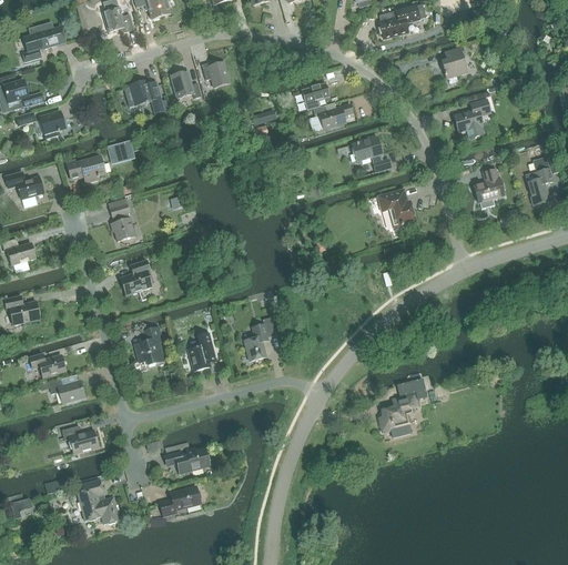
[(102,1),(104,10),(102,11),(109,31),(124,26),(125,30),(133,29),(129,13),(122,16),(119,6),(119,7),(117,0),(105,0),(102,1)]
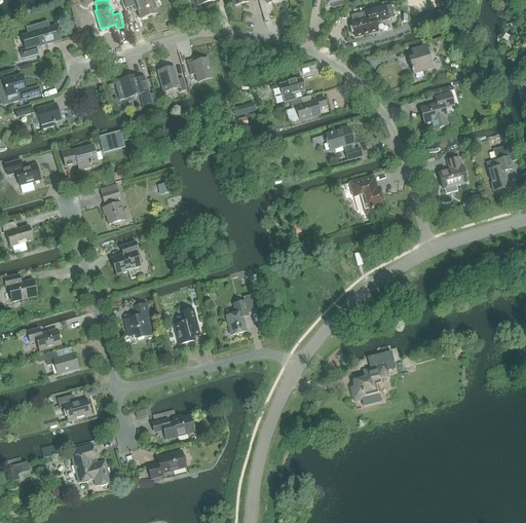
[(158,11),(154,0),(124,0),(126,6),(136,3),(140,16),(158,11)]
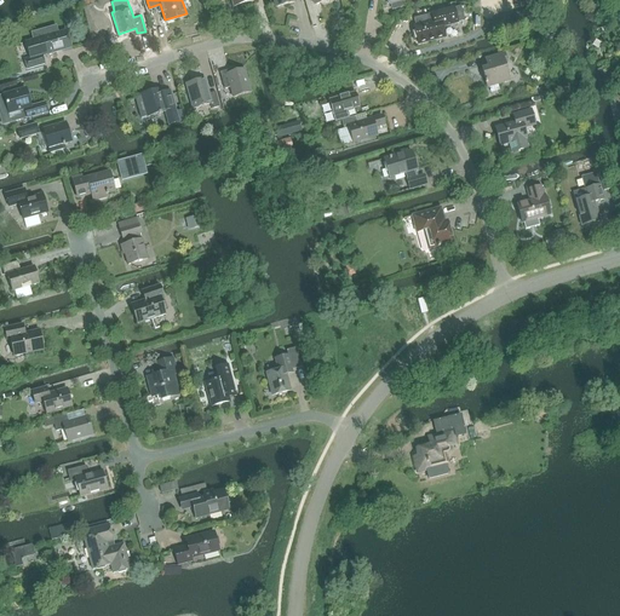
[(460,3),(453,5),(431,11),(434,18),(414,23),(418,41),(445,34),(442,24),(464,18),(460,3)]
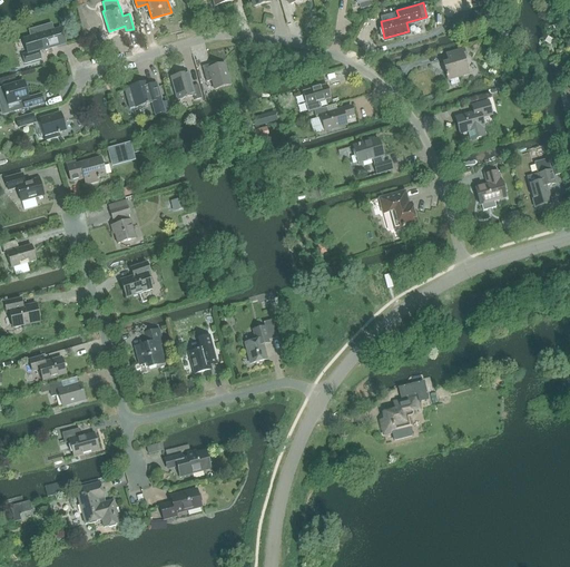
[(485,7),(471,10),(474,22),(489,18),(485,7)]
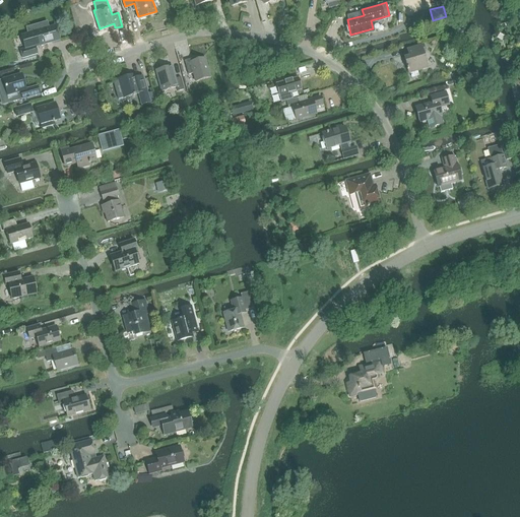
[(26,30),(20,33),(24,47),(20,48),(22,56),(38,52),(35,44),(39,43),(60,38),(56,23),(49,25),(47,19),(40,21),(41,26),(26,30)]
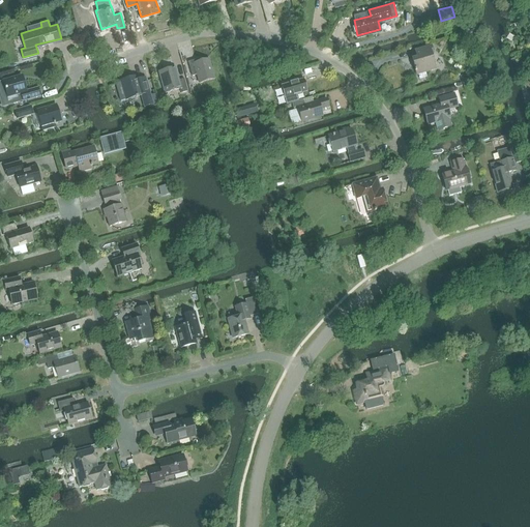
[(416,72),(435,66),(431,52),(433,51),(431,44),(415,48),(417,55),(412,56),(416,72)]
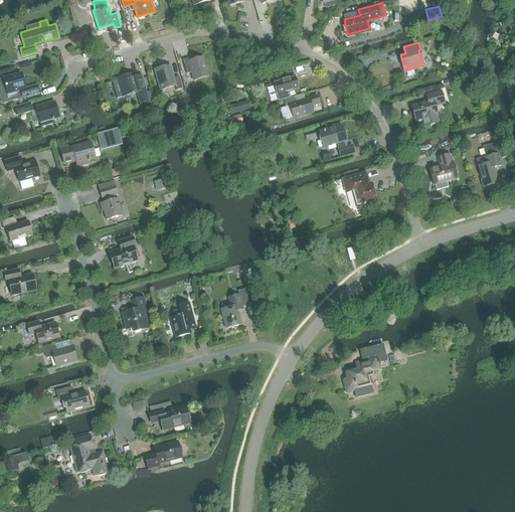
[(194,57),(193,55),(182,58),(186,71),(191,70),(194,78),(208,74),(202,55),(194,57)]
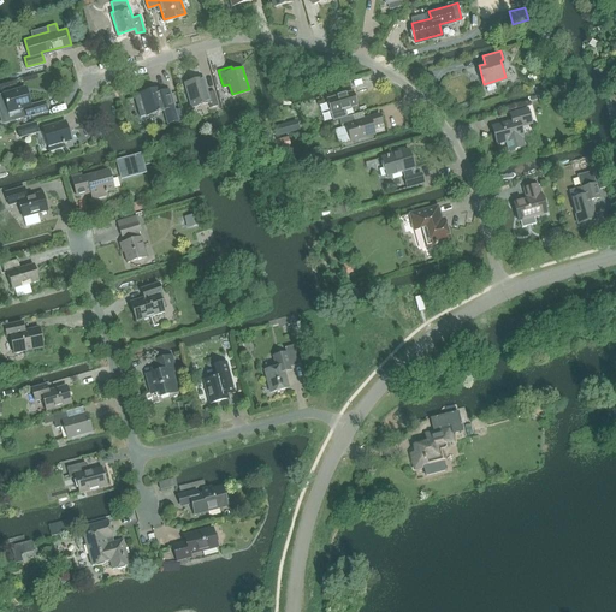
[(207,90),(202,76),(185,81),(193,105),(209,100),(211,106),(218,104),(214,89),(207,90)]
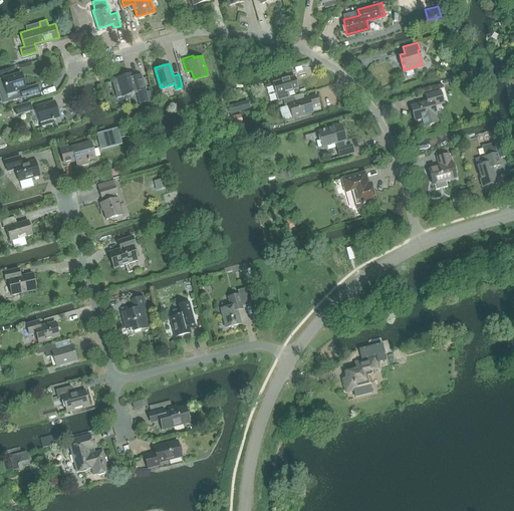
[(25,86),(21,71),(3,76),(8,95),(17,93),(16,89),(20,88),(22,95),(39,90),(37,82),(25,86)]
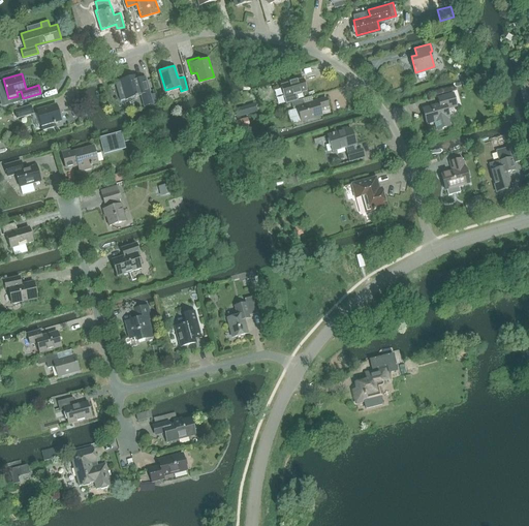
[(146,78),(138,80),(136,73),(120,79),(120,80),(115,82),(120,98),(125,97),(141,93),(142,95),(150,93),(146,78)]
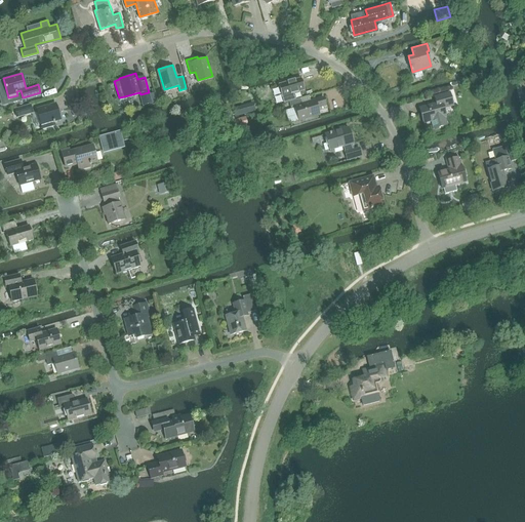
[(300,76),(278,82),(283,101),(295,97),(293,91),(305,88),(300,76)]
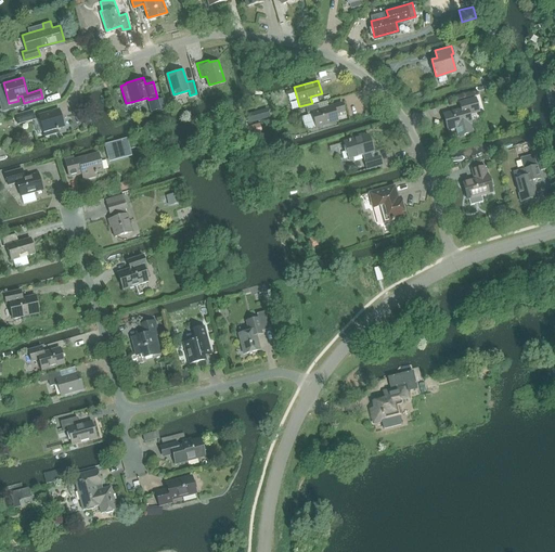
[(474,130),(468,112),(479,110),(475,95),(459,101),(461,107),(443,112),(448,128),(456,125),(459,135),(474,130)]
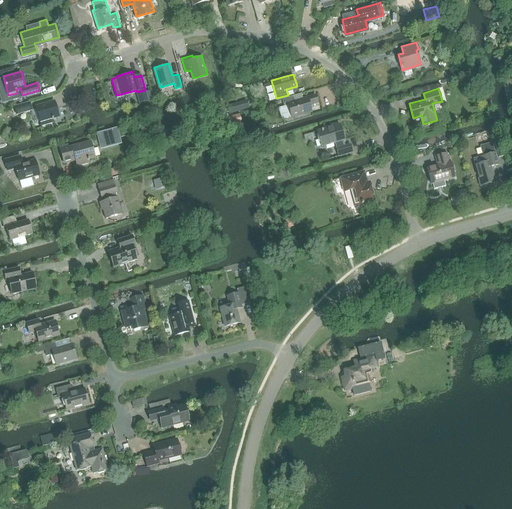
[(317,100),(315,93),(295,99),(293,94),(282,97),(284,103),(287,102),(291,115),(311,109),(309,103),(317,100)]
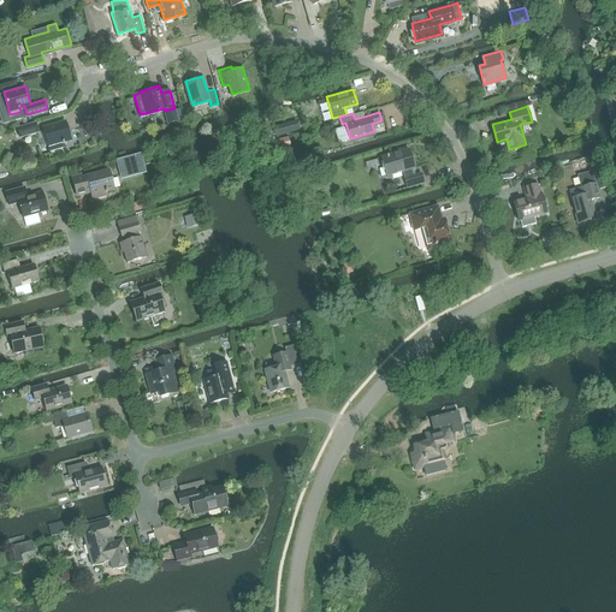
[(278,124),(273,125),(276,135),(280,134),(300,128),(297,118),(278,124)]
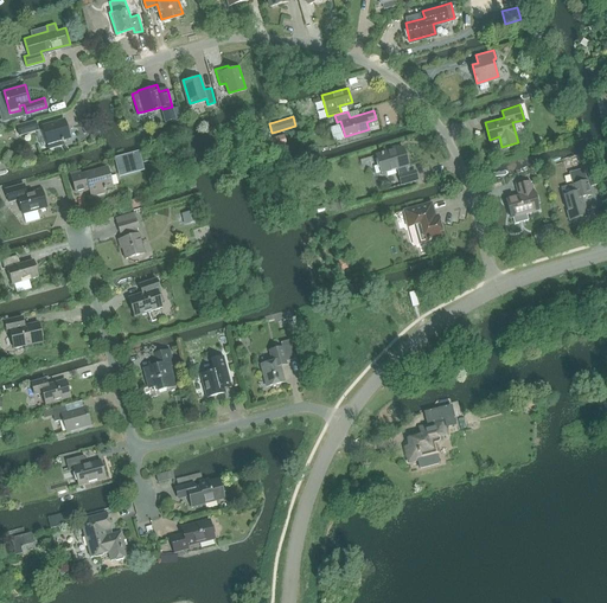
[(49,147),(63,142),(62,140),(63,139),(63,138),(69,135),(64,117),(43,123),(49,147)]
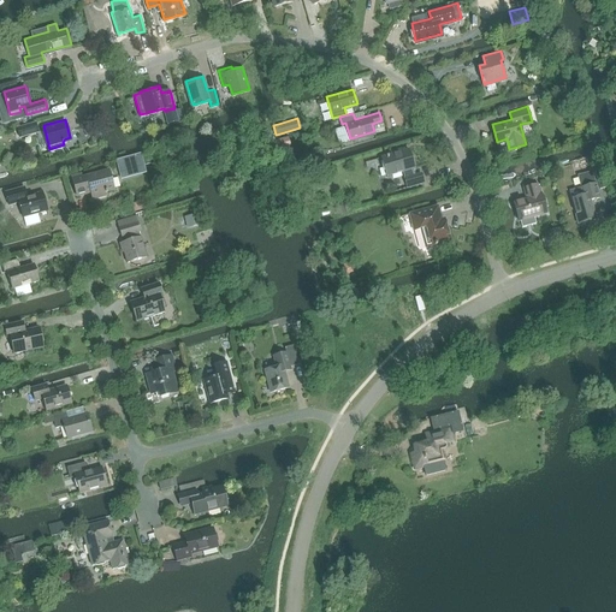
[(19,135),(39,130),(35,120),(17,126),(19,135)]
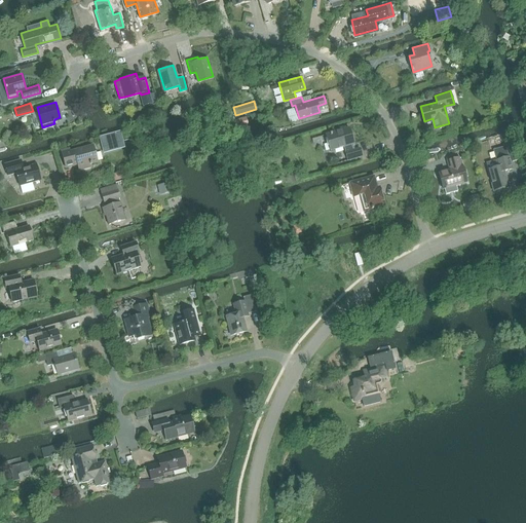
[(239,117),(234,118),(236,126),(240,125),(248,123),(246,115),(239,117)]
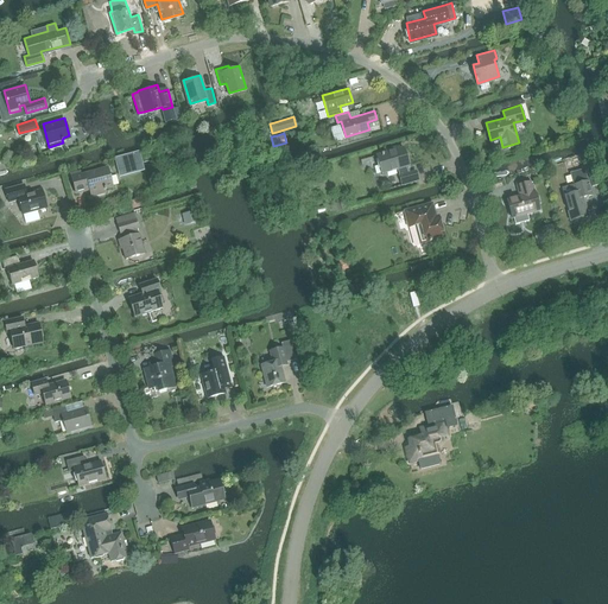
[(172,144),(168,154),(176,158),(181,148),(172,144)]
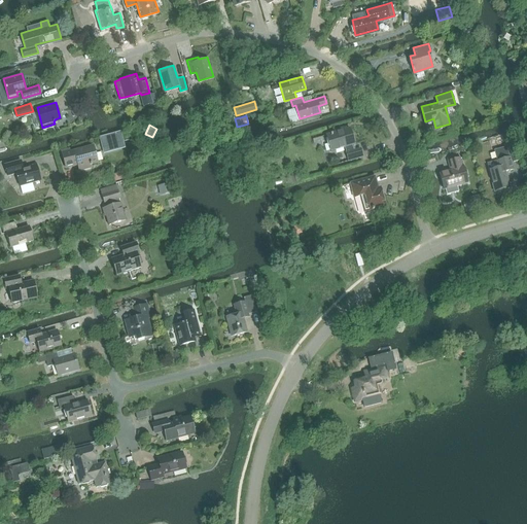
[(354,142),(349,126),(338,130),(337,128),(336,128),(336,130),(326,133),(331,148),(344,145),(347,150),(346,150),(348,159),(362,154),(360,146),(354,148),(353,142),(354,142)]
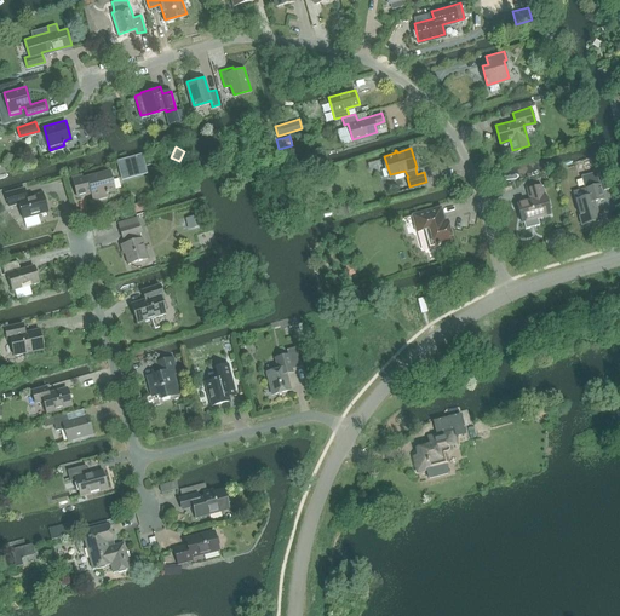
[(116,159),(120,171),(144,163),(142,151),(116,159)]
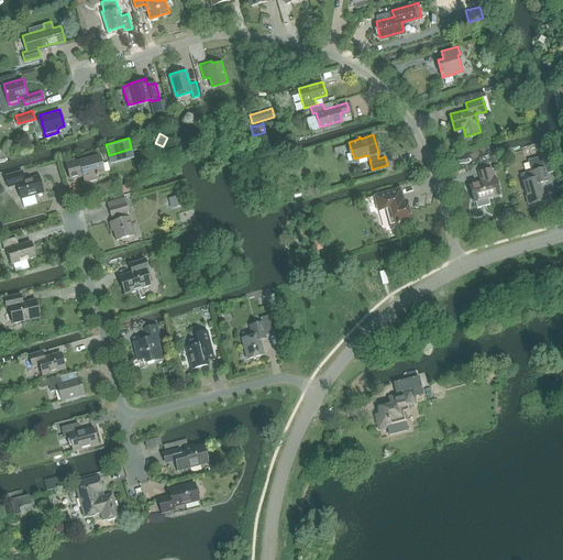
[(549,152),(543,153),(548,171),(553,168),(549,152)]
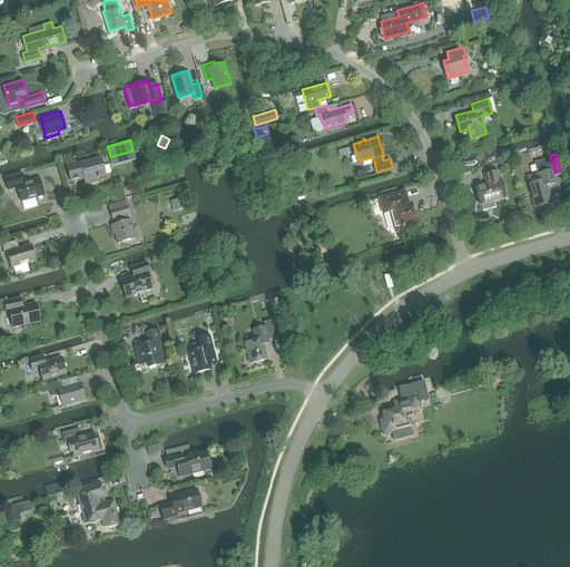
[(105,173),(100,156),(76,163),(75,159),(67,162),(71,178),(84,175),(86,183),(99,179),(98,176),(99,176),(99,175),(105,173)]
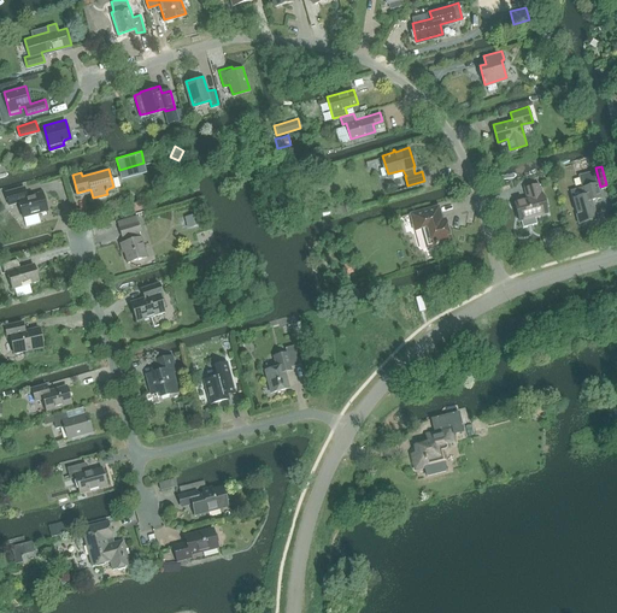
[(579,172),(582,186),(570,189),(580,222),(597,217),(592,199),(598,196),(594,183),(597,182),(593,169),(579,172)]
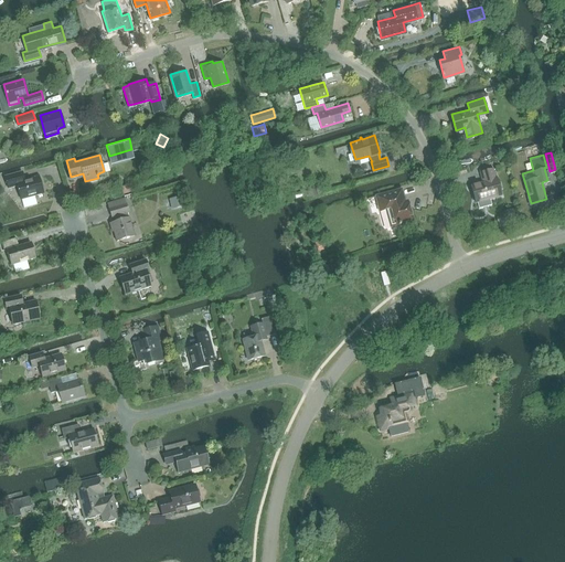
[(496,177),(493,167),(480,171),(482,180),(471,183),(476,201),(501,193),(497,177),(496,177)]
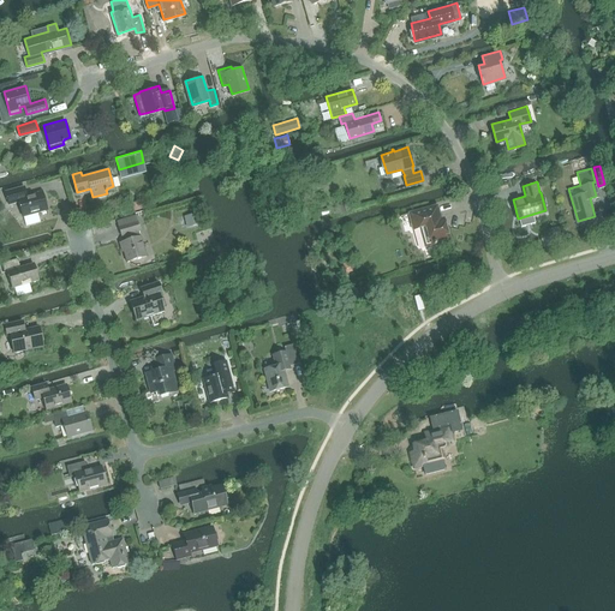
[(27,193),(24,185),(5,190),(9,203),(18,199),(23,215),(47,208),(42,190),(27,193)]
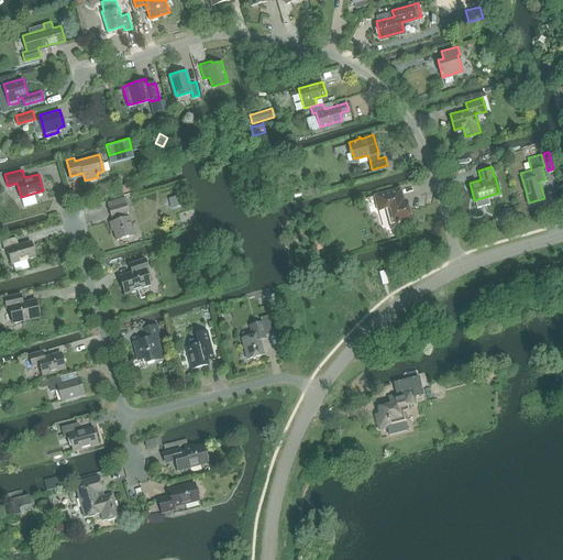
[(130,182),(120,184),(121,188),(122,191),(132,188),(130,182)]
